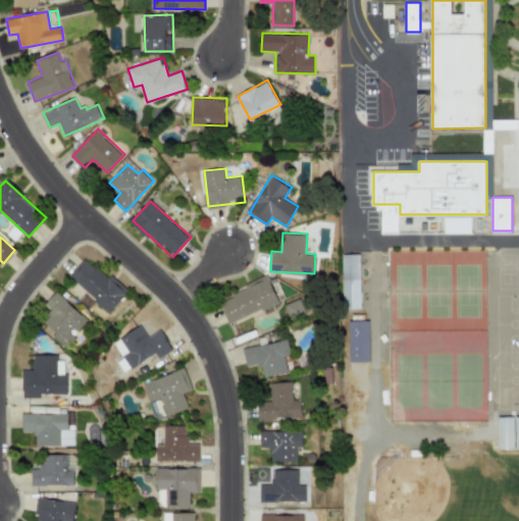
[(361,253),(343,254),(344,308),(362,308),(361,253)]
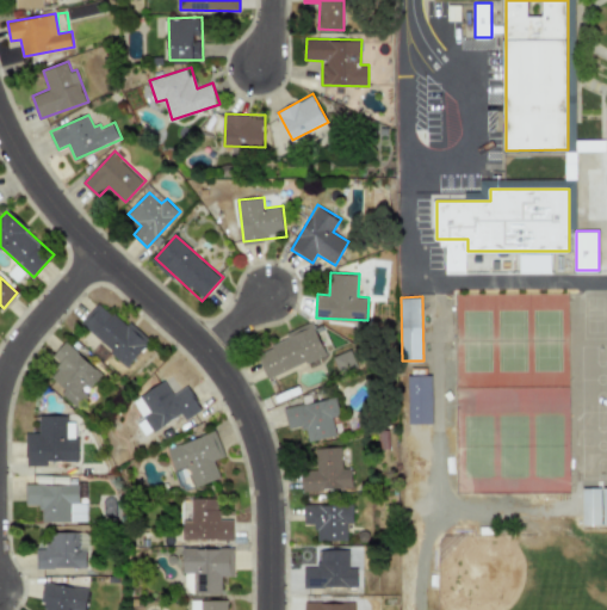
[(99,301),(80,325),(130,364),(149,339),(99,301)]
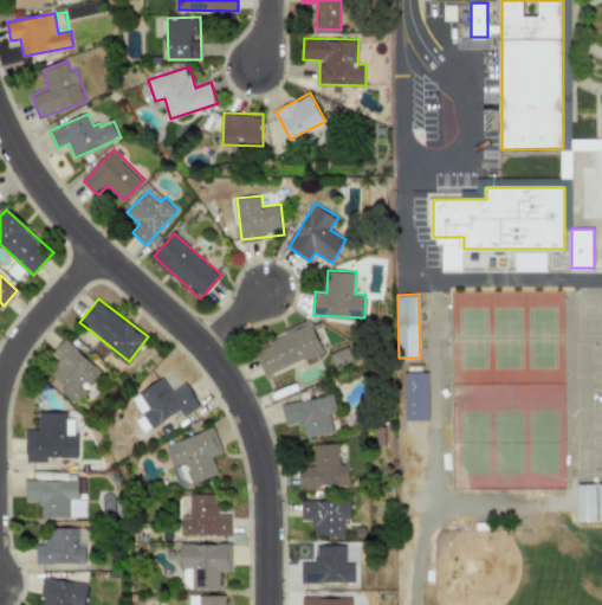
[(254,347),(266,375),(324,351),(312,322),(254,347)]
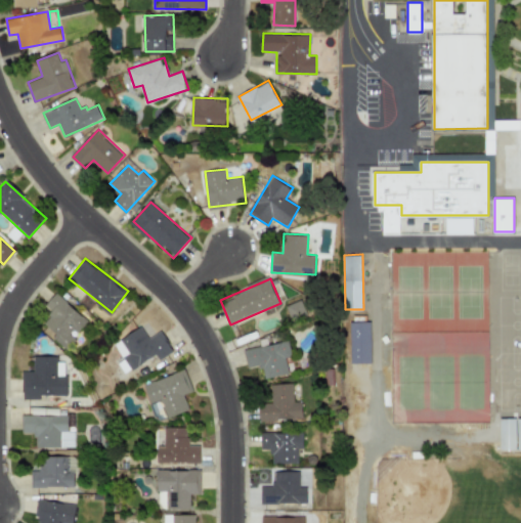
[(44,322),(56,333),(53,336),(67,348),(78,337),(76,336),(89,320),(56,292),(46,304),(53,311),(44,322)]
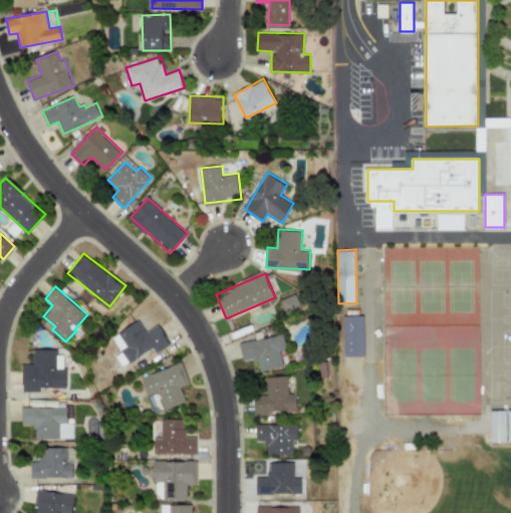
[(344,356),(365,355),(363,314),(343,315),(344,356)]
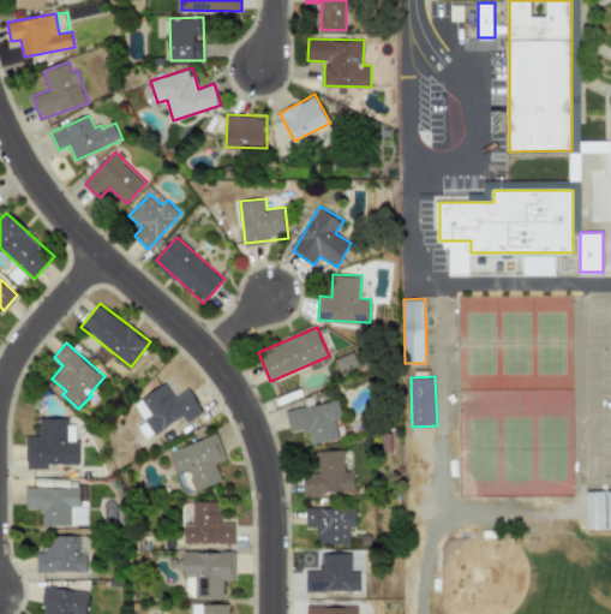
[(136,401),(155,434),(185,416),(189,422),(204,411),(190,387),(175,397),(167,382),(136,401)]
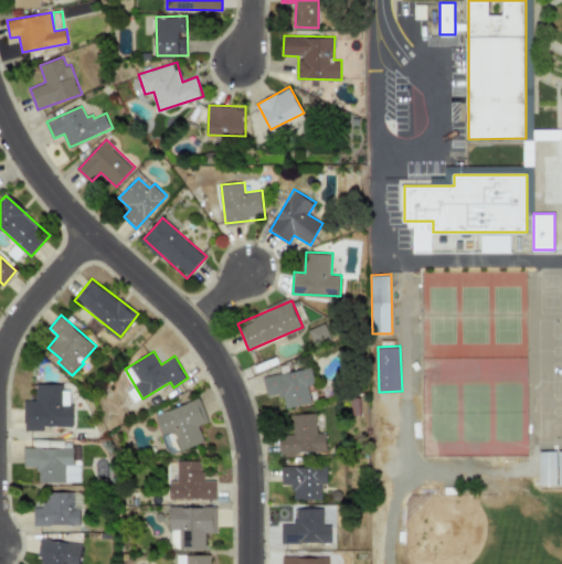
[(264,375),(267,396),(283,393),(285,407),(313,403),(309,384),(316,383),(313,366),(264,375)]
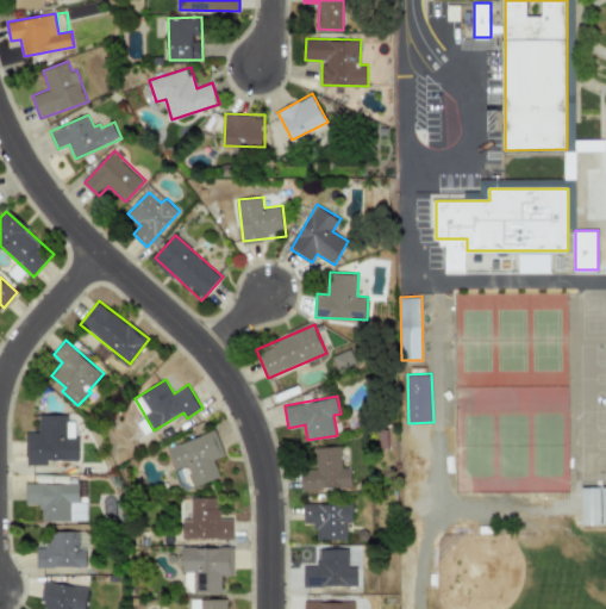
[(576,404),(605,404),(605,422),(576,422),(576,404)]
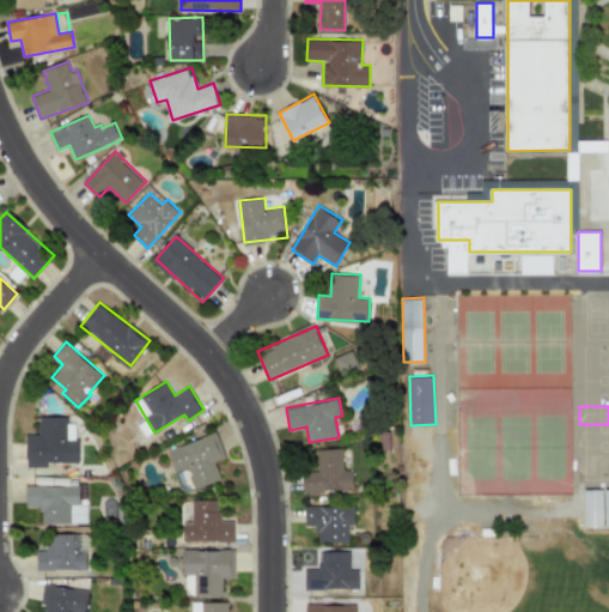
[(68,417),(41,416),(40,434),(28,434),(28,466),(49,467),(49,462),(79,462),(80,440),(67,440),(68,417)]
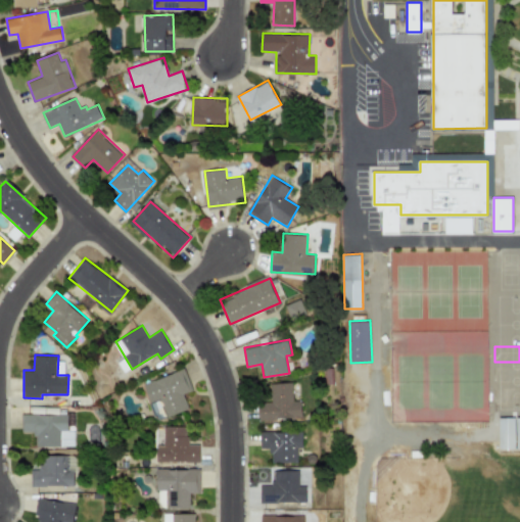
[(494,368),(519,367),(519,383),(494,383),(494,368)]
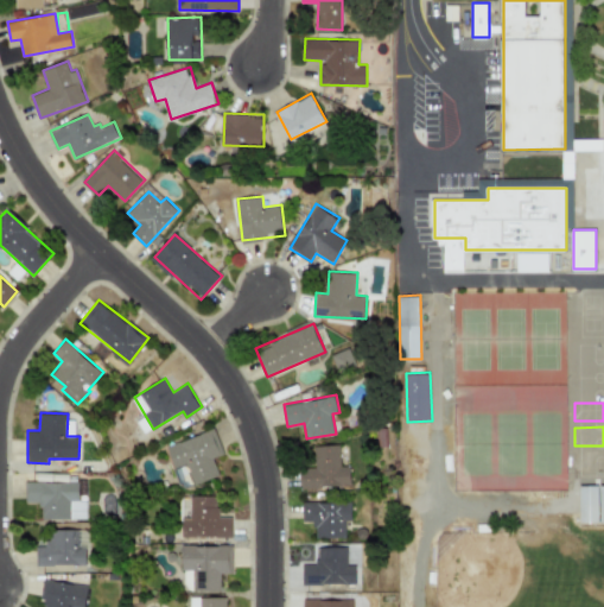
[(220,476),(215,456),(223,454),(216,429),(167,443),(175,467),(188,463),(194,484),(220,476)]
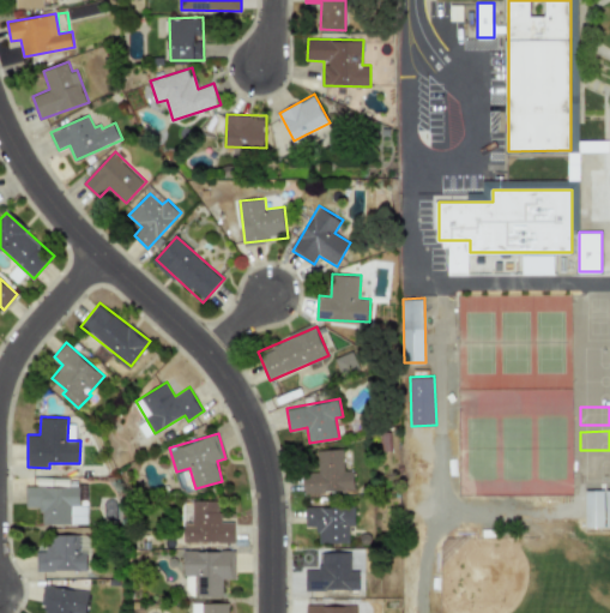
[(305,472),(306,492),(356,491),(355,470),(345,470),(344,449),(319,450),(319,472),(305,472)]
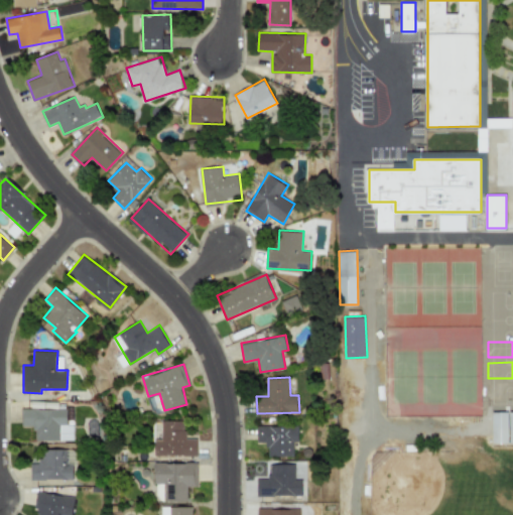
[(488,383),(512,382),(512,398),(488,398),(488,383)]
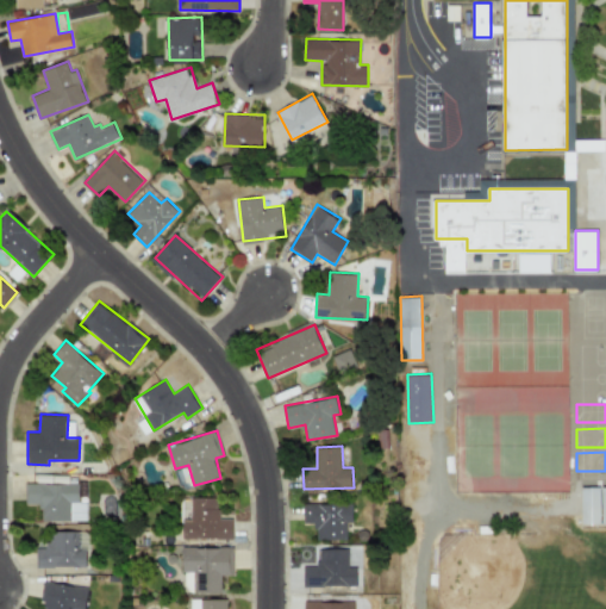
[(179,468),(181,488),(192,486),(189,467),(179,468)]
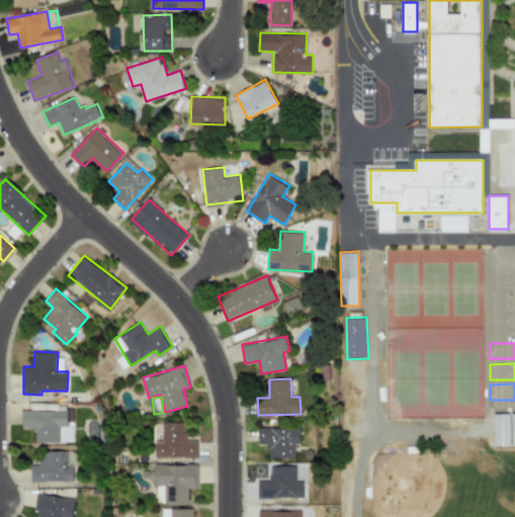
[(75,441),(75,425),(69,426),(68,409),(22,411),(23,427),(35,427),(36,442),(75,441)]
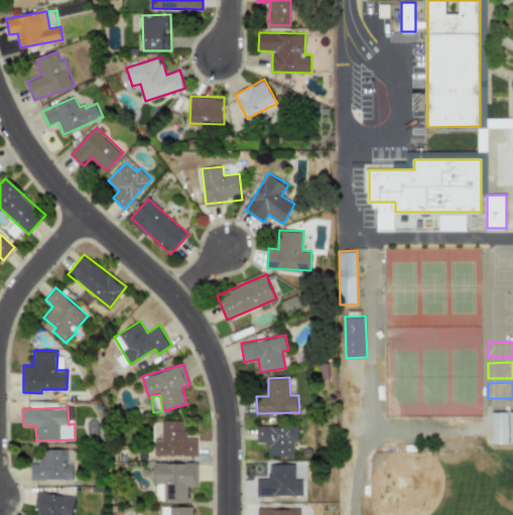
[(493,412),(509,411),(509,442),(494,443),(493,412)]
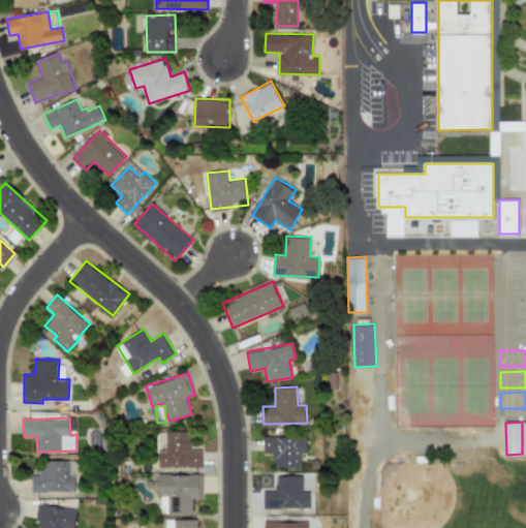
[(204,449),(190,448),(190,431),(167,431),(166,449),(160,449),(159,466),(203,467),(204,449)]
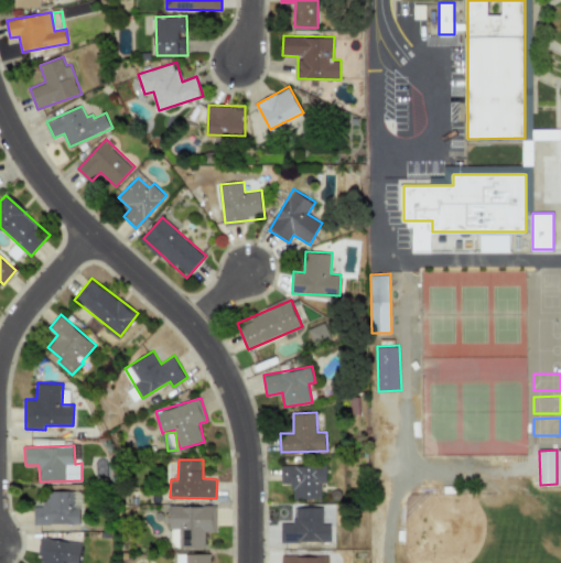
[(322,498),(322,483),(327,483),(327,465),(282,464),(282,483),(293,483),(293,498),(322,498)]
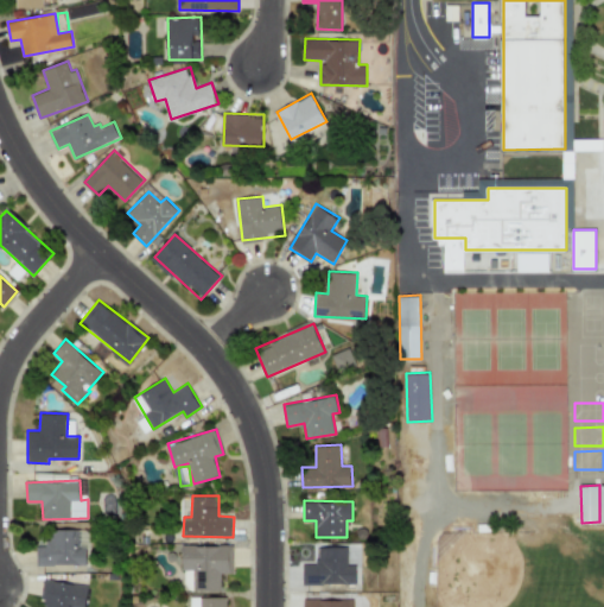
[(80,529),(50,529),(50,545),(38,545),(38,564),(88,564),(88,545),(80,545),(80,529)]
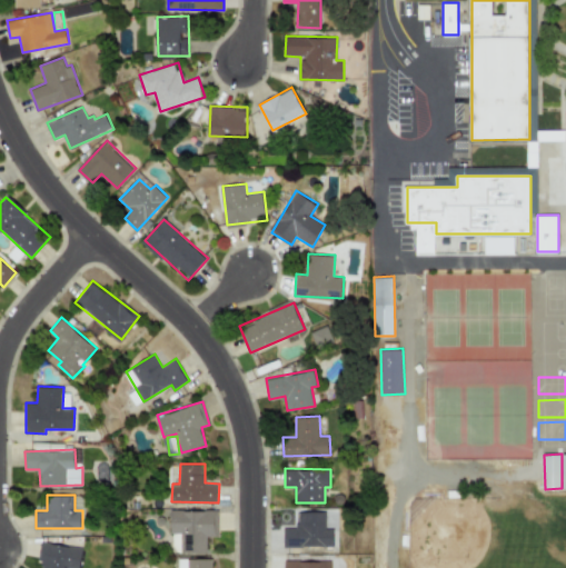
[(219,536),(218,509),(172,510),(174,554),(208,552),(208,536),(219,536)]
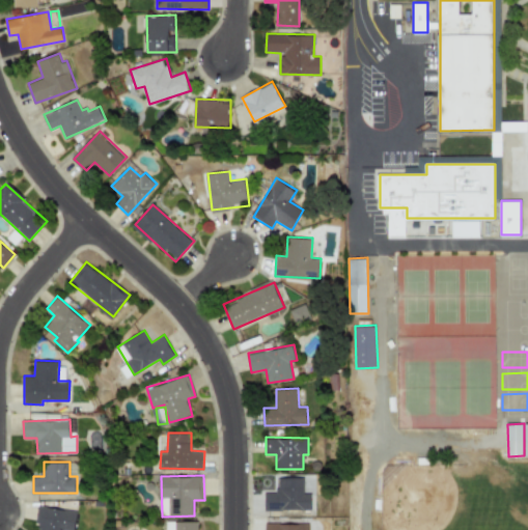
[(312,493),(305,493),(305,477),(278,477),(278,492),(267,492),(267,509),(312,509),(312,493)]
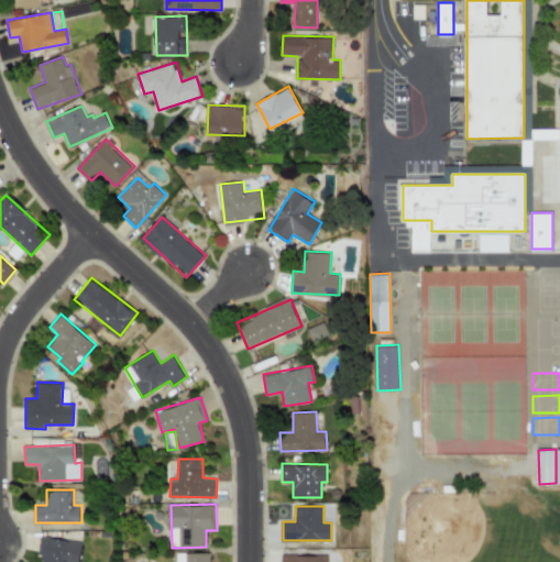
[(40,561),(79,561),(83,541),(44,536),(40,561)]
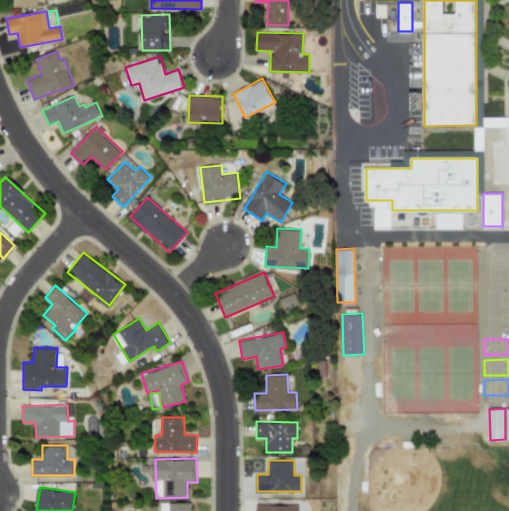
[(191,510),(191,502),(160,503),(160,510),(191,510)]
